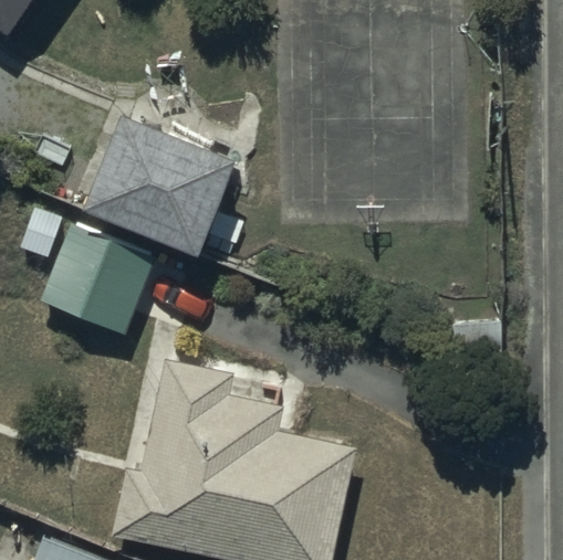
[(0,12),(3,16),(13,0),(0,0),(0,12)]
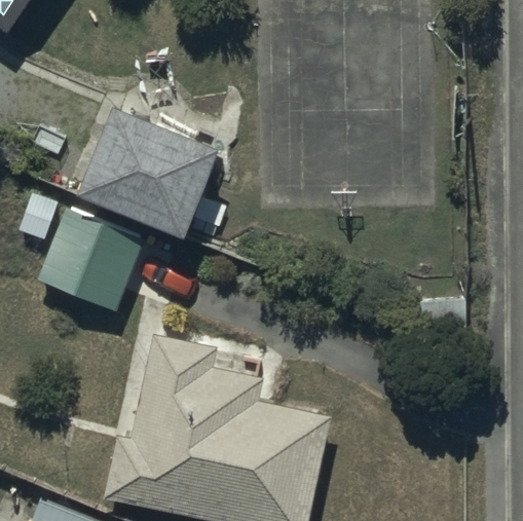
[(217,143),(114,103),(79,193),(182,233),(217,143)]
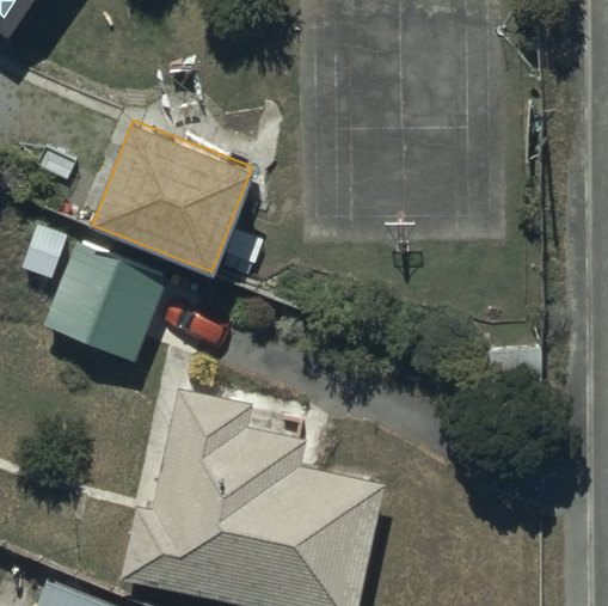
[(164,280),(74,245),(43,328),(133,362),(164,280)]
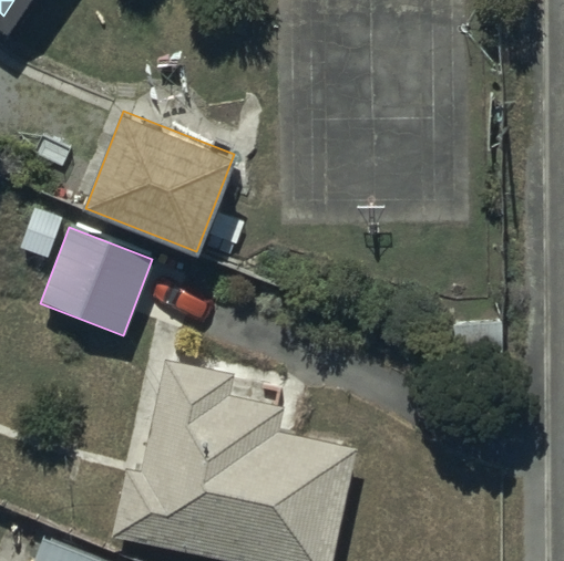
[(123,467),(109,533),(234,560),(334,560),(358,449),(278,433),(284,406),(256,400),(258,391),(232,385),(234,374),(163,359),(139,470),(123,467)]
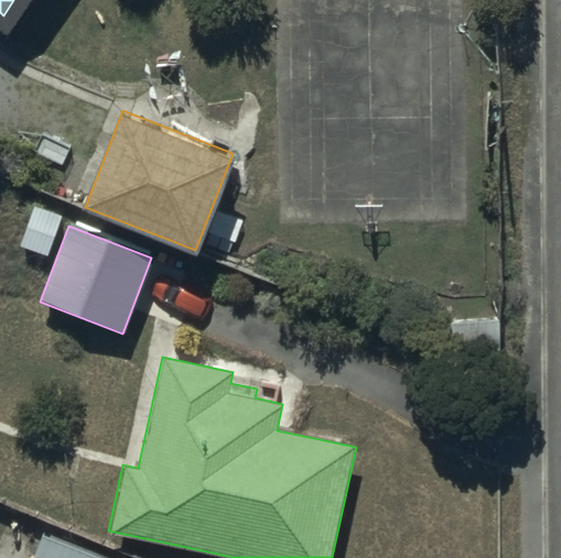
[(99,557),(42,535),(33,557),(99,557)]
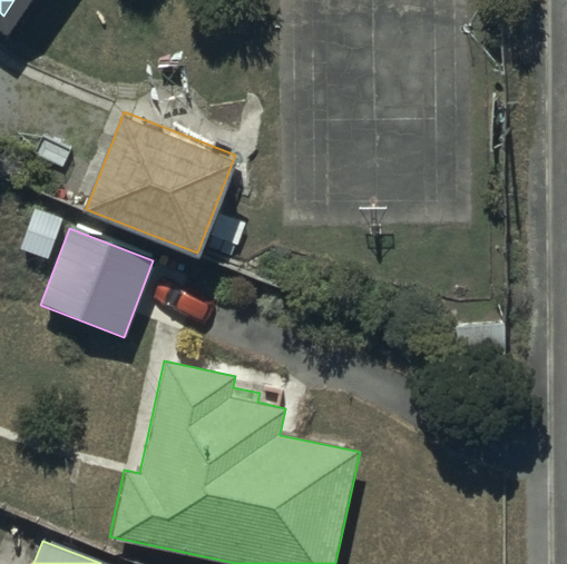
All buildings are outlined.
